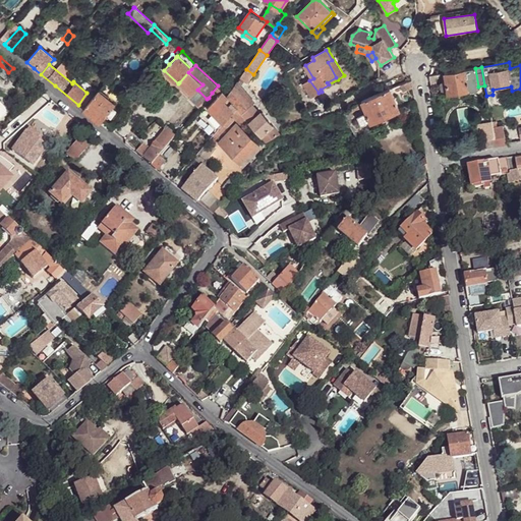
[(475,68),(466,70),(469,90),(469,92),(476,91),(478,88),(478,87),(475,68)]
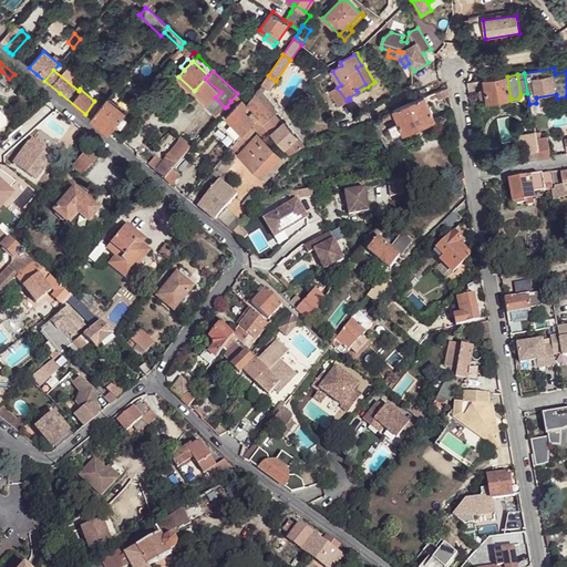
[(126,75),(117,86),(121,89),(130,79),(126,75)]
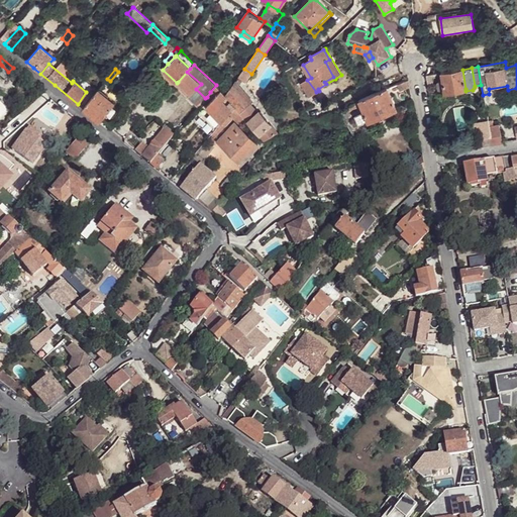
[(244,69),(239,76),(243,80),(245,81),(251,74),(244,69)]
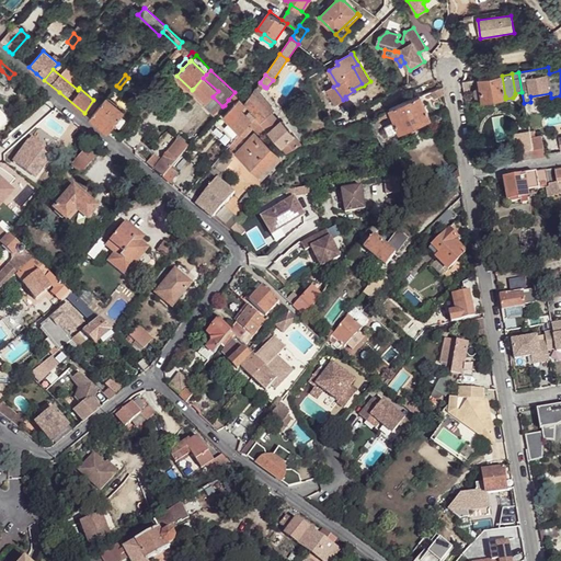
[(502,76),(479,79),(481,89),(482,99),(482,100),(505,96),(502,76)]
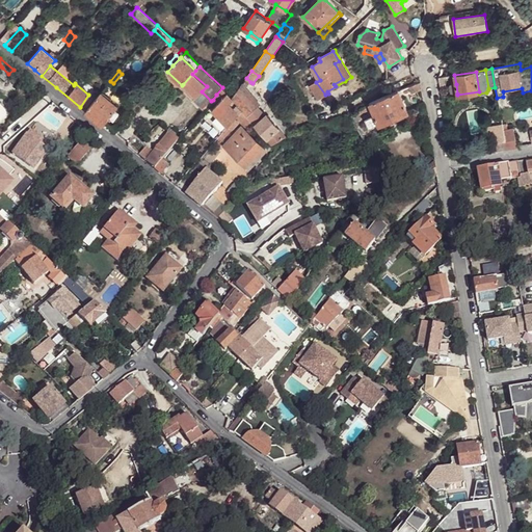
[(196,97),(202,91),(207,86),(192,74),(183,84),(196,97)]
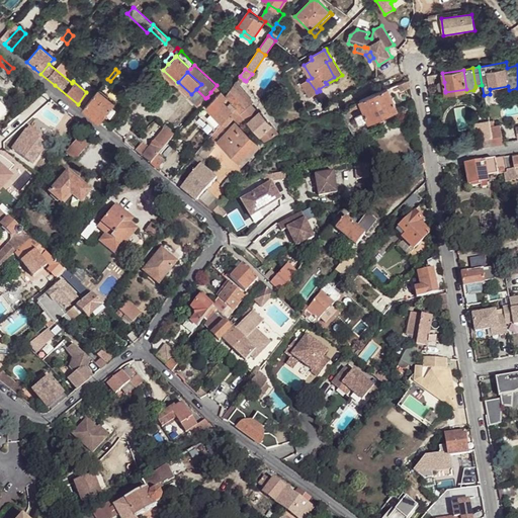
[(240,76),(236,82),(240,86),(244,80),(240,76)]
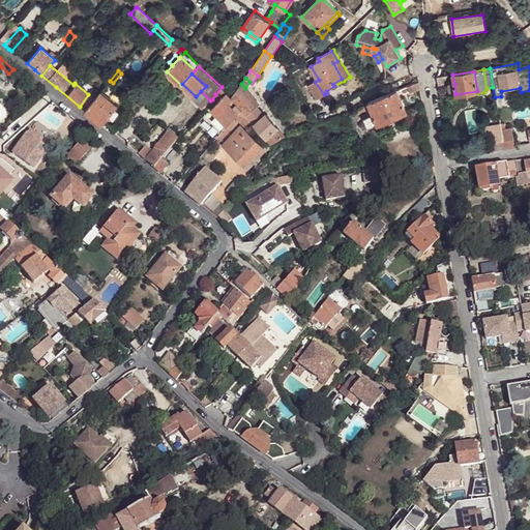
[(146,86),(139,80),(138,79),(131,87),(140,94),(146,86)]
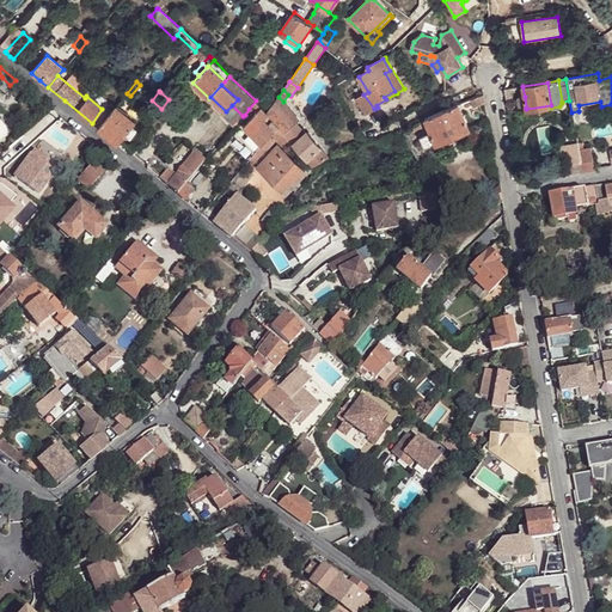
[(485,104),(483,93),(470,99),(471,108),(485,104)]
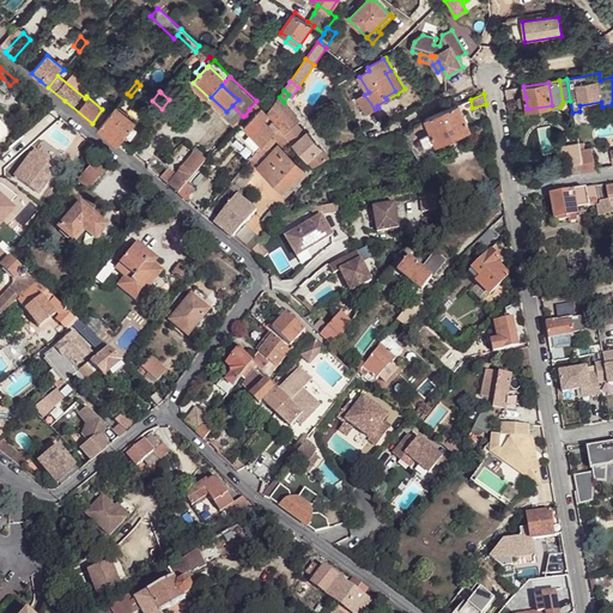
[(375,109),(364,95),(358,98),(368,114),(375,109)]
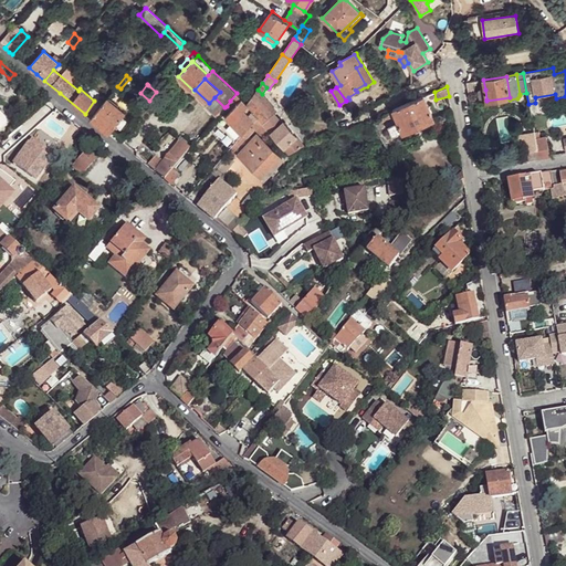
[(245,97),(250,101),(257,91),(252,88),(245,97)]
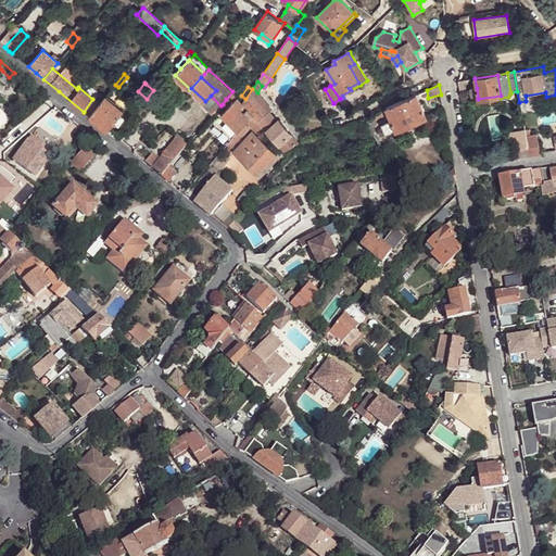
[(115,90),(112,88),(104,98),(108,100),(115,90)]
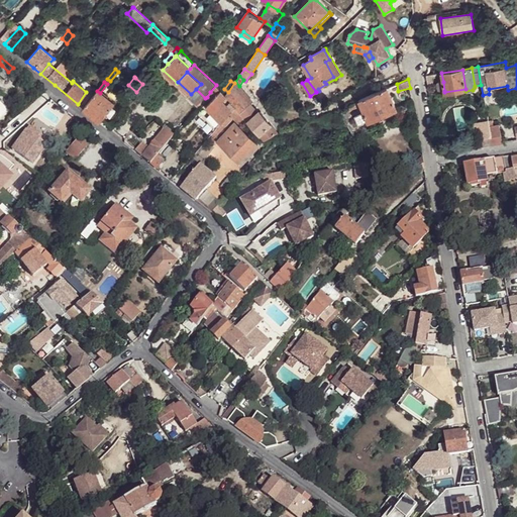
[(228,92),(225,96),(235,106),(247,121),(257,112),(249,102),(251,101),(239,86),(235,82),(234,83),(228,92)]
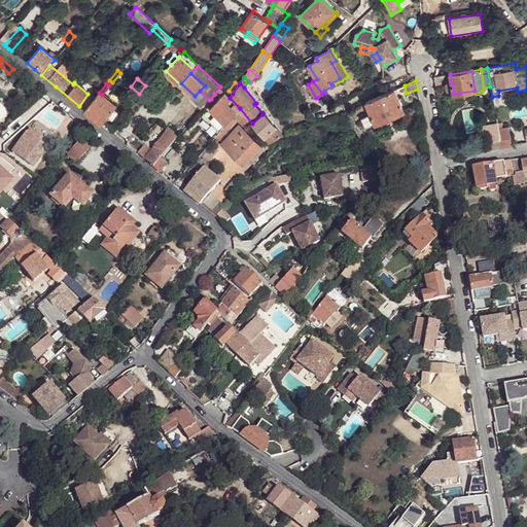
[(395,91),(366,103),(373,114),(377,124),(405,110),(395,91)]
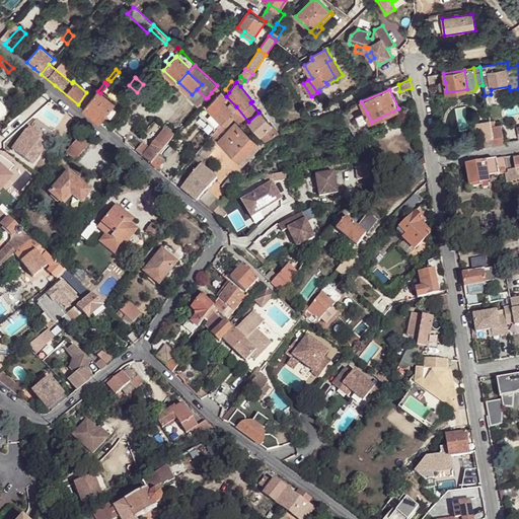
[(226,96),(222,90),(218,95),(223,100),(214,110),(213,113),(222,123),(236,106),(226,96)]
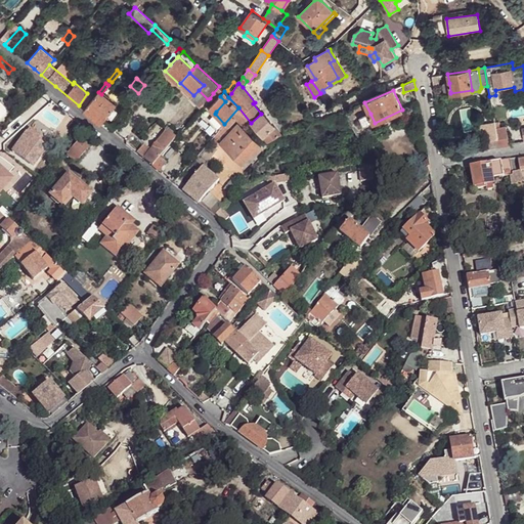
[(101,94),(98,92),(84,111),(100,124),(106,116),(113,108),(115,105),(108,100),(105,98),(101,94)]
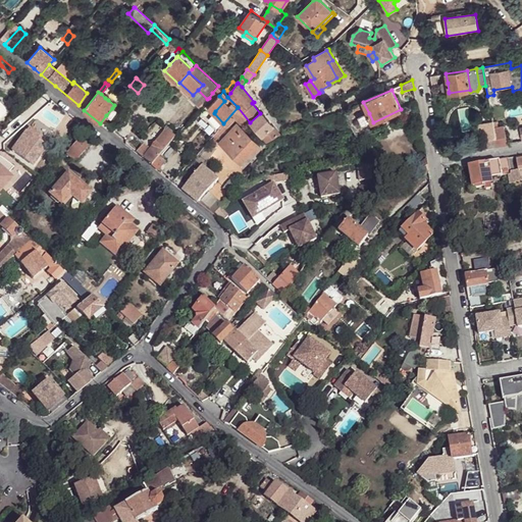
[(218,97),(212,93),(209,98),(213,102),(218,97)]
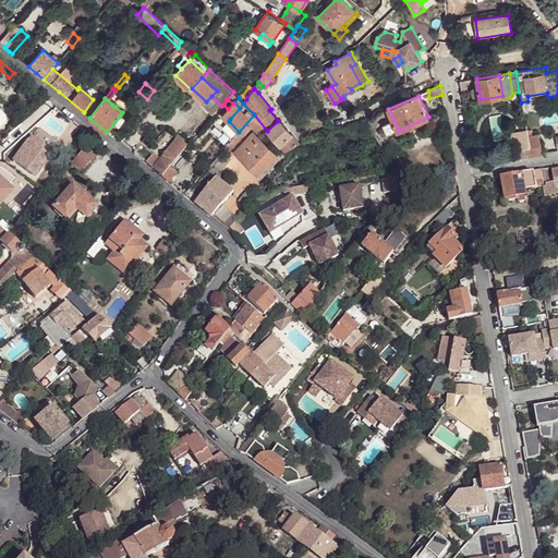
[(225,113),(230,119),(240,108),(234,102),(233,104),(228,109),(225,113)]
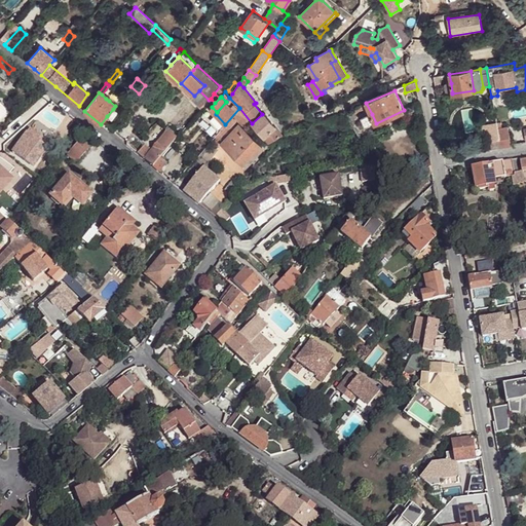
[(252,123),(239,108),(225,124),(214,138),(218,143),(237,121),(246,129),(252,123)]
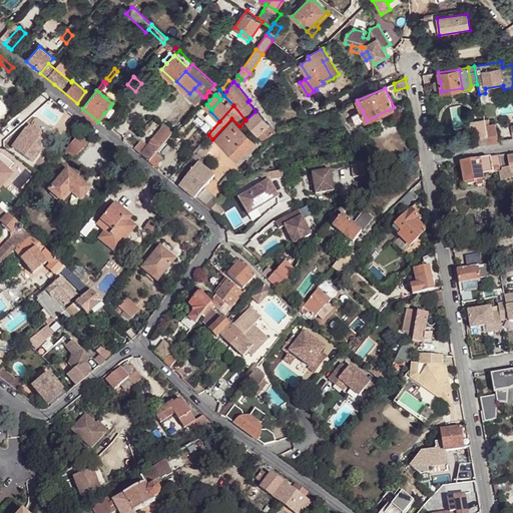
[(110,106),(104,113),(110,117),(116,110),(110,106)]
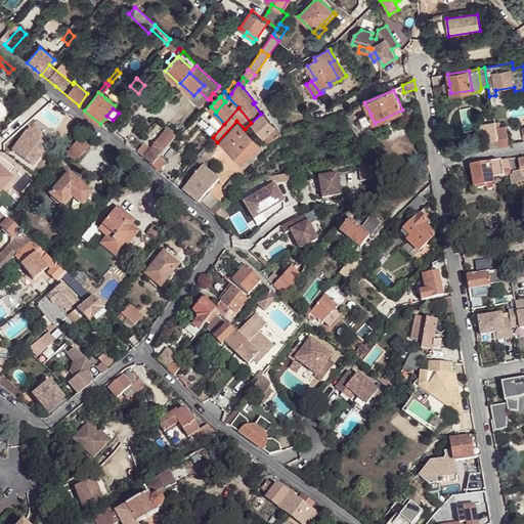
[(402,110),(375,123),(379,130),(406,118),(402,110)]
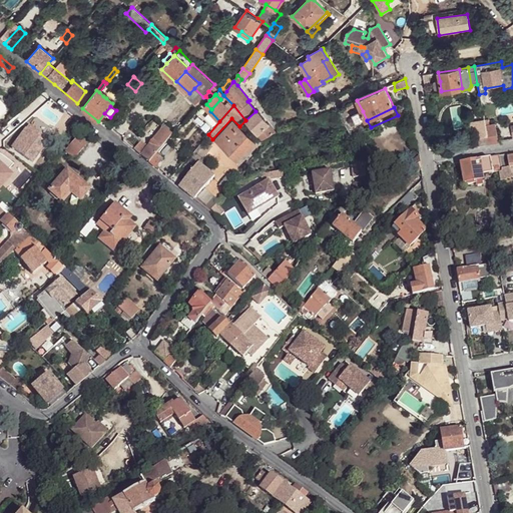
[(338,113),(342,118),(348,114),(346,110),(345,108),(338,113)]
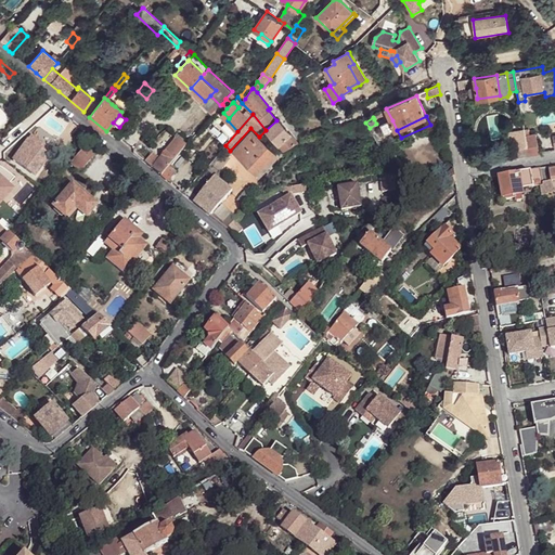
[(276,120),(266,130),(278,144),(288,134),(289,133),(278,119),(276,120)]
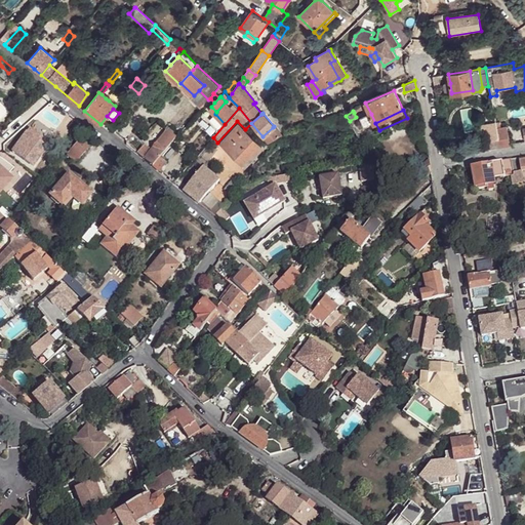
[(366,127),(375,123),(371,114),(362,119),(366,127)]
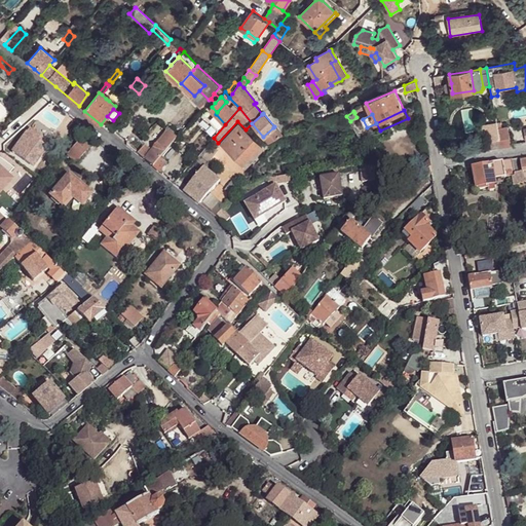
[(499,122),(496,123),(496,127),(496,129),(497,134),(500,147),(506,146),(510,145),(506,127),(500,128),(499,122)]
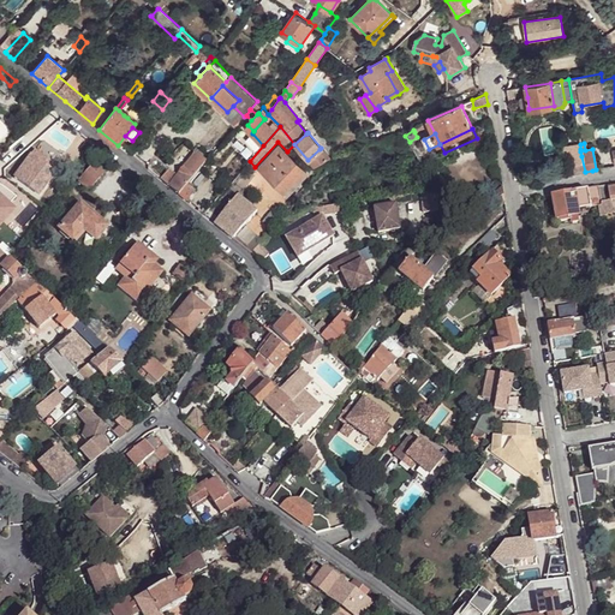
[(286,197),(305,175),(279,148),(260,169),(286,197)]
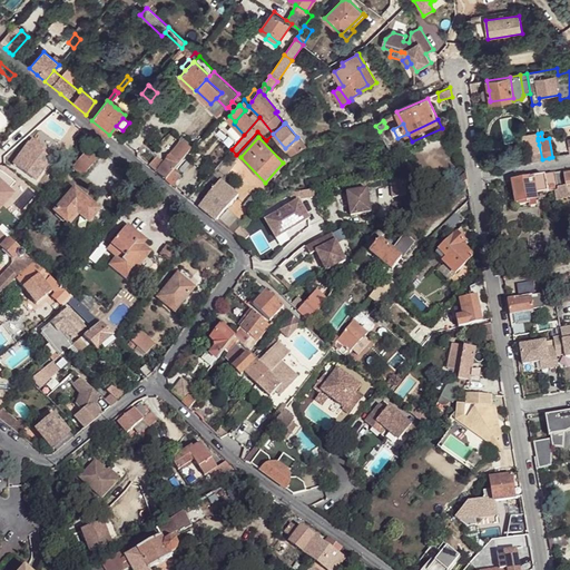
[(296,138),(285,148),(290,154),(304,146),(296,138)]
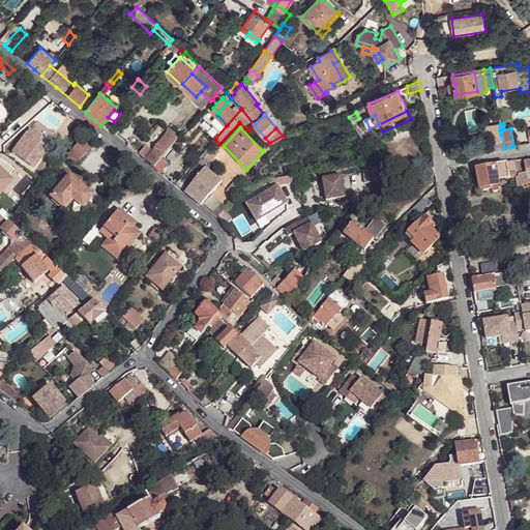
[(29,130),(27,135),(41,145),(45,141),(29,130)]
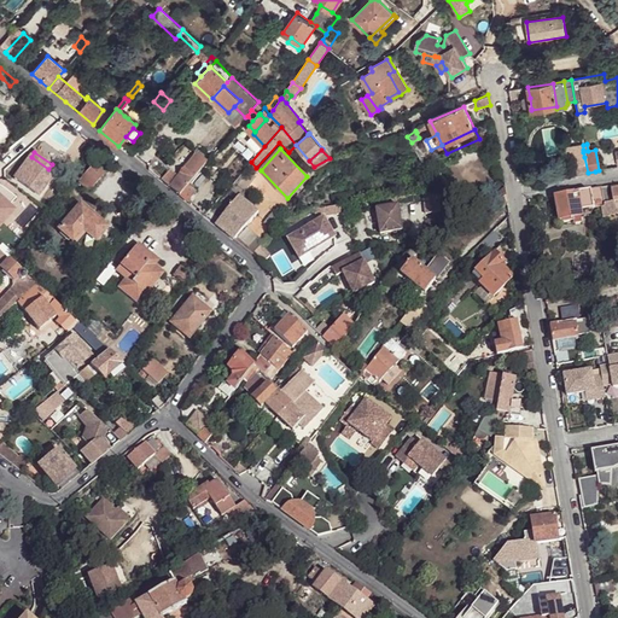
[(187,186),(205,164),(202,161),(199,158),(196,156),(196,157),(176,179),(169,188),(179,197),(187,186)]
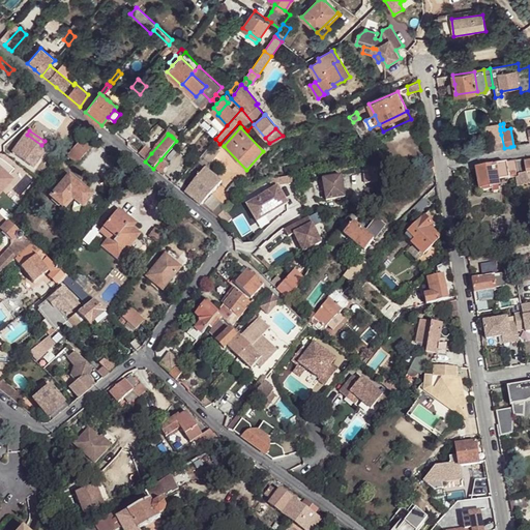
[(41,145),(27,135),(12,154),(33,170),(47,150),(41,145)]
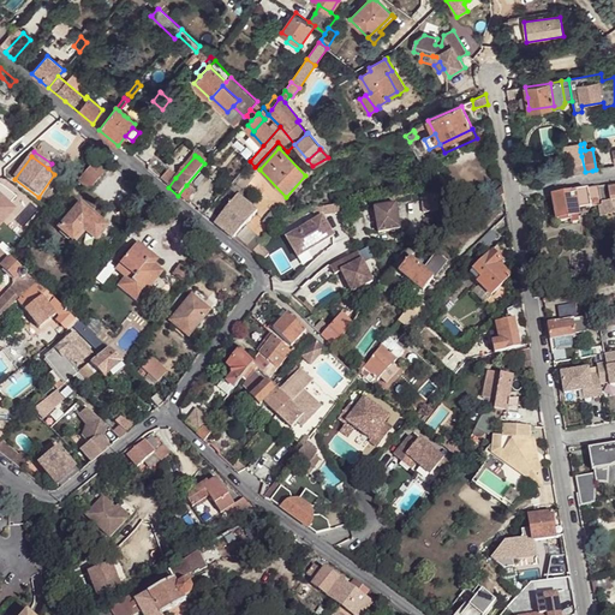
[(574,174),(585,172),(581,156),(574,157),(572,159),(574,174)]
